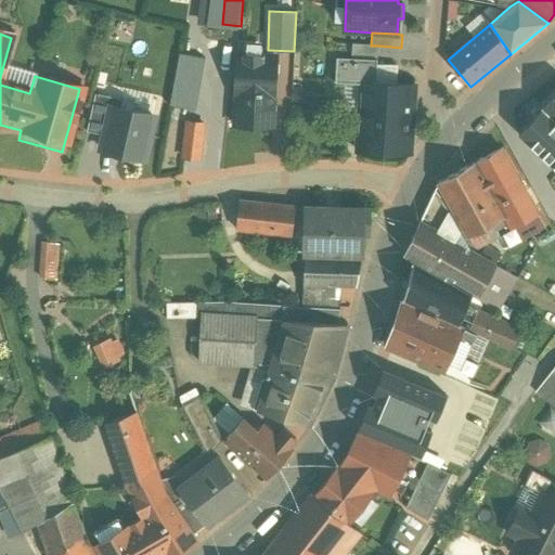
[(378,46),(371,46),(352,44),(351,59),(377,60),(378,46)]
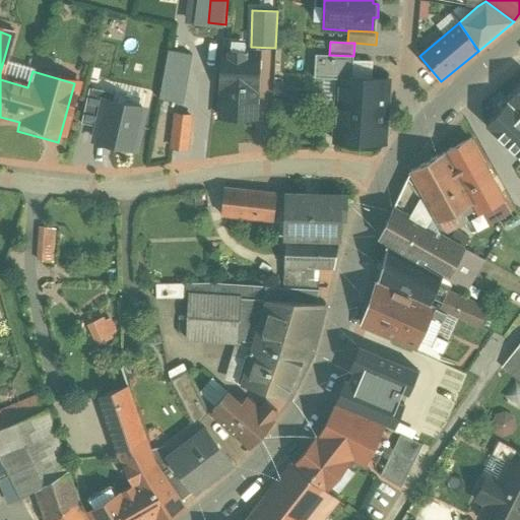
[(259,53),(222,52),(219,117),(256,118),(259,53)]
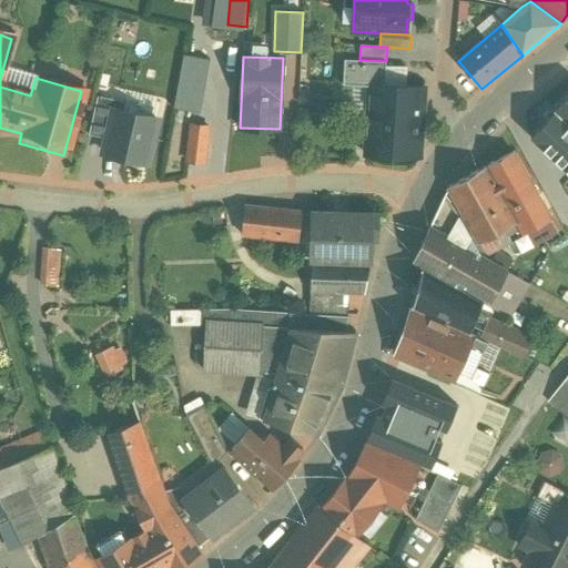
[(343,84),(371,85),(371,83),(385,84),(386,61),(359,60),(344,59),(343,84)]
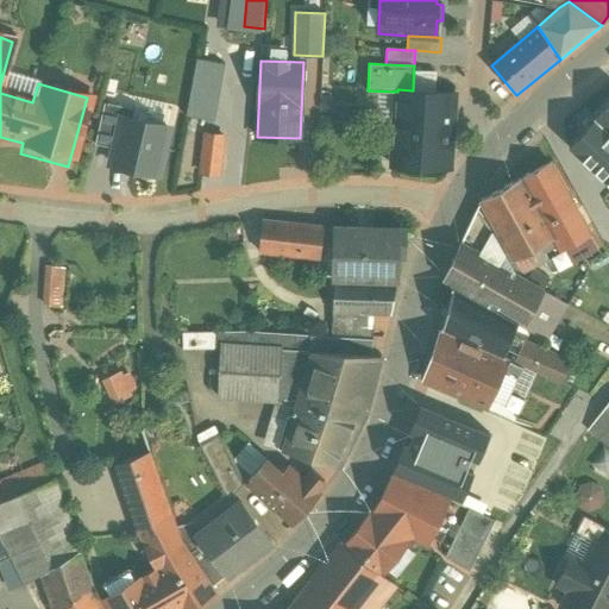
[(413,90),(397,89),(397,92),(393,167),(450,168),(454,93),(413,90)]
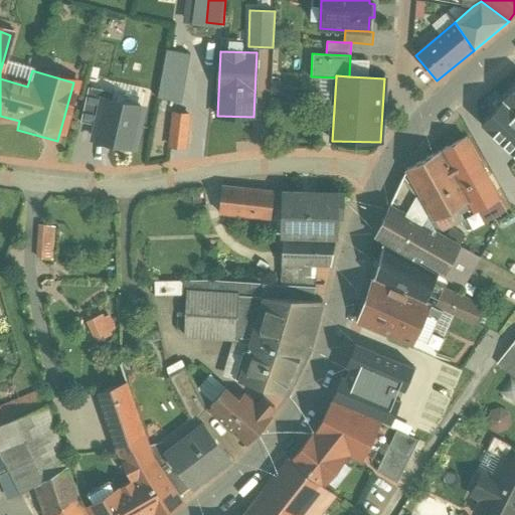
[(514,77),(480,117),(508,150),(514,143),(514,77)]
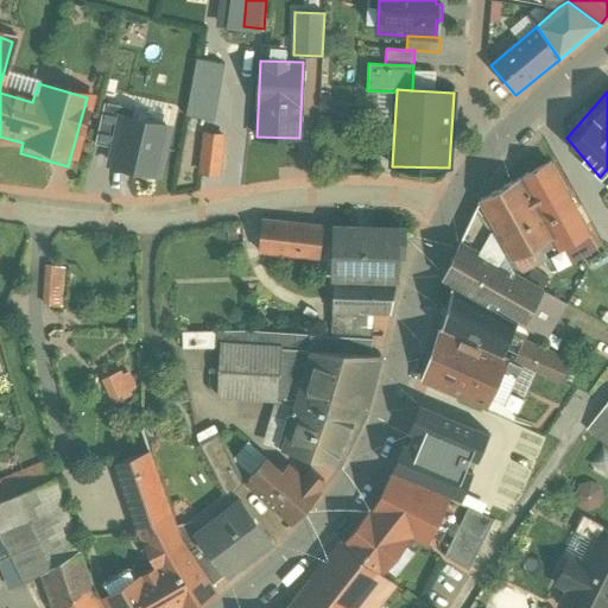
[(131,108),(101,102),(95,128),(93,143),(108,145),(103,168),(158,178),(170,124),(128,115),(131,108)]
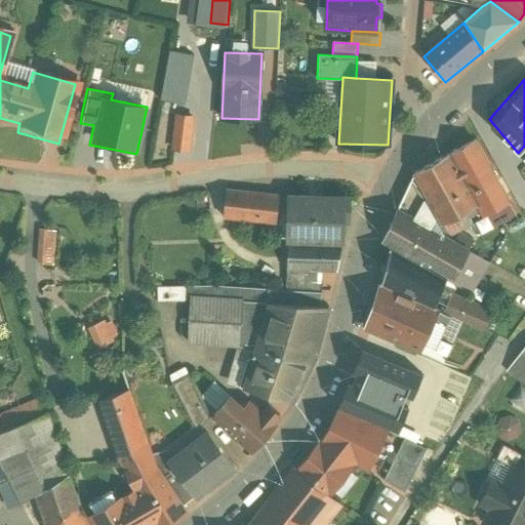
[(188,118),(167,115),(163,149),(183,152),(188,118)]
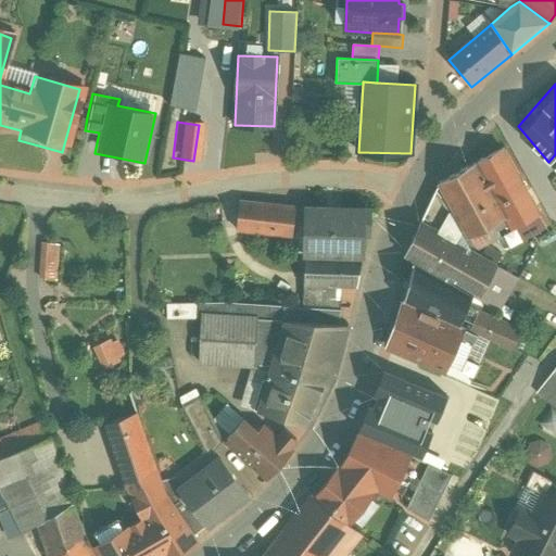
[(503,149),(438,184),(468,238),(507,217),(513,227),(538,213),(503,149)]
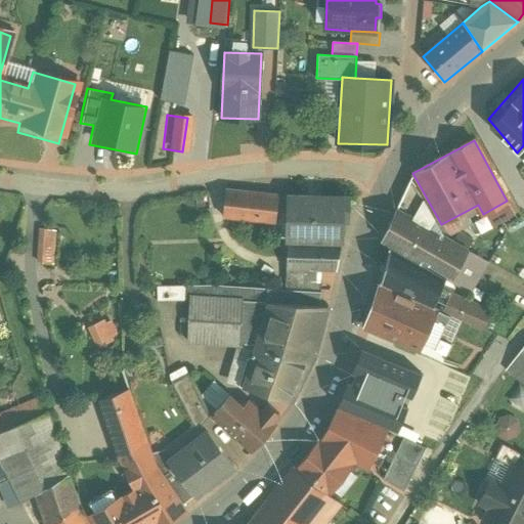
[(444,236),(411,179),(382,241),(426,266),(427,264),(451,277),(468,251),(444,236)]
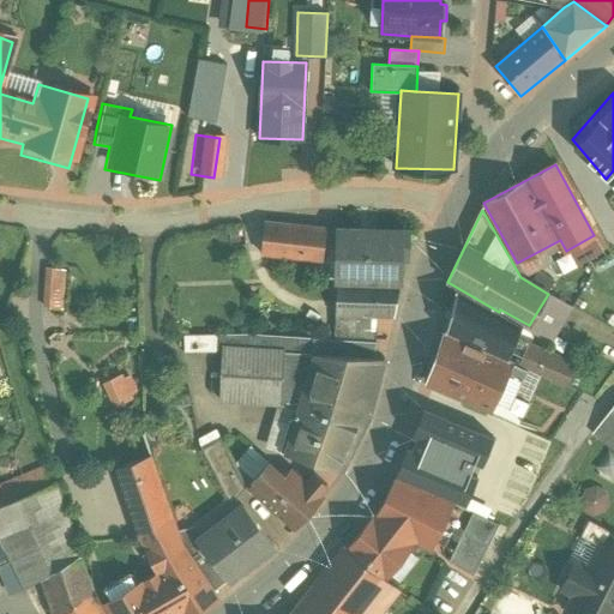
[(326,229),(265,222),(262,253),(323,260),(326,229)]
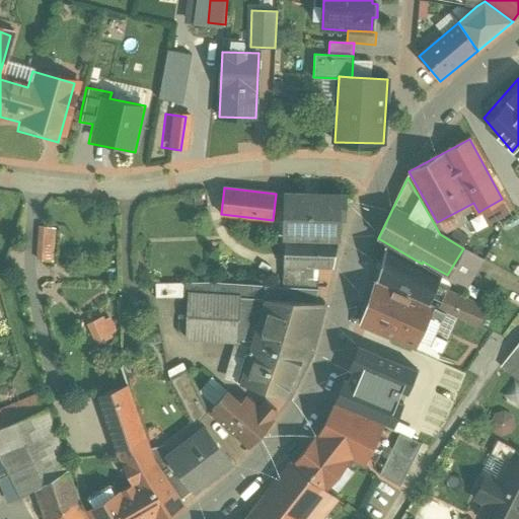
[(346,200),(286,198),(283,236),(285,237),(340,238),(341,218),(346,218),(346,200)]
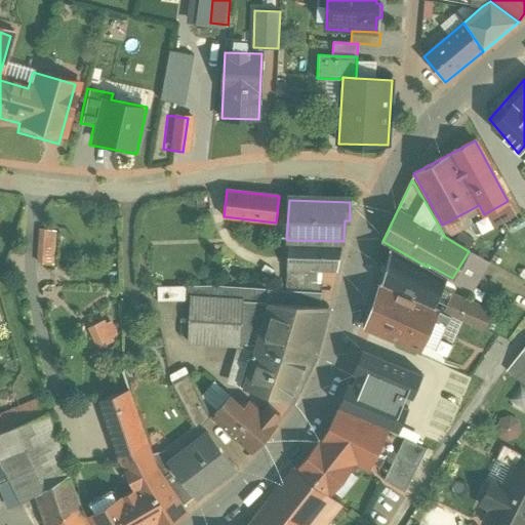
[(37,264),(56,266),(59,231),(40,229),(37,264)]
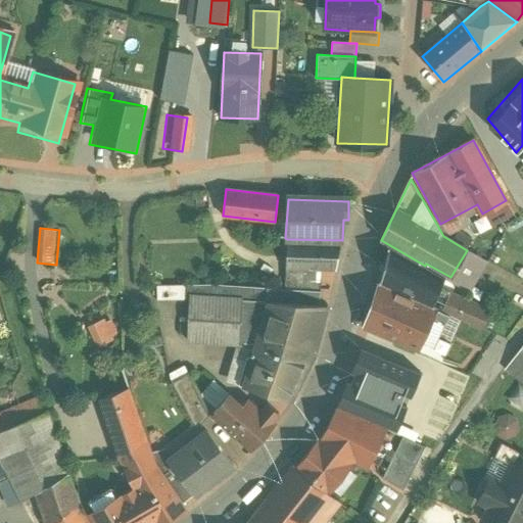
[(287,239),(286,269),(321,270),(335,271),(342,240),(287,239)]
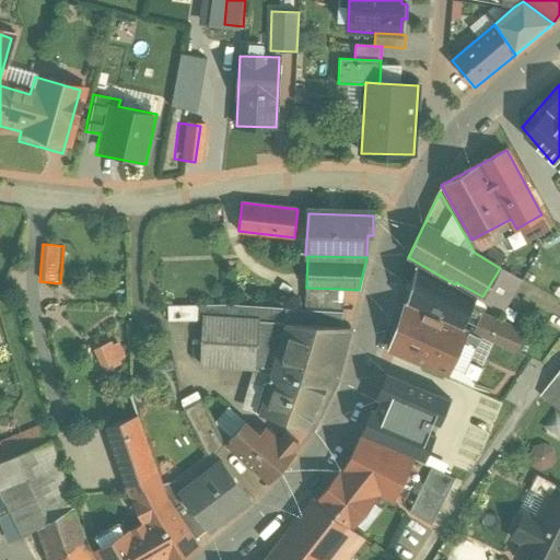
[(476,299),(417,265),(406,303),(408,304),(463,329),(476,299)]
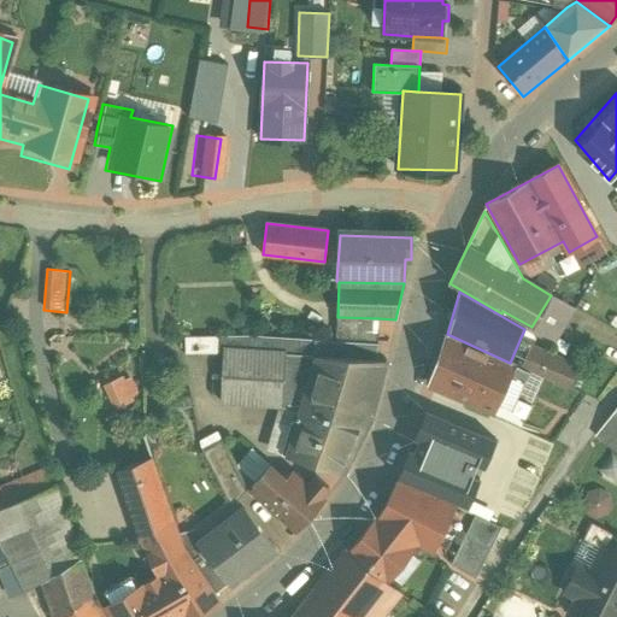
[(378,318),(338,317),(336,341),(378,342),(378,318)]
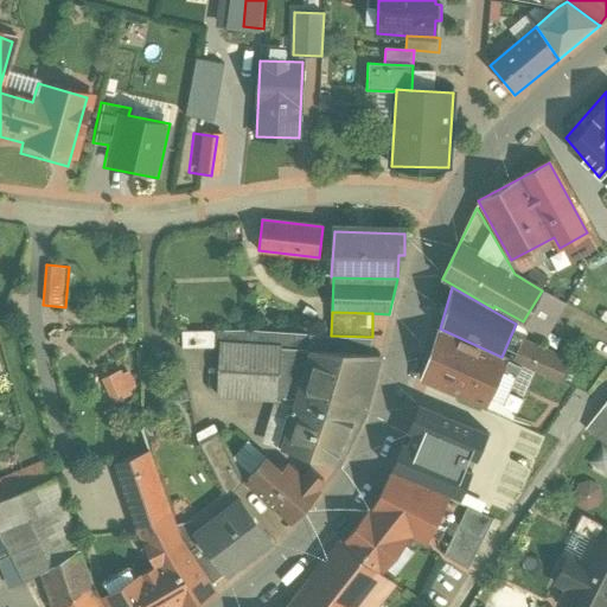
[(442,330),(425,379),(486,407),(506,358),(502,357),(442,330)]
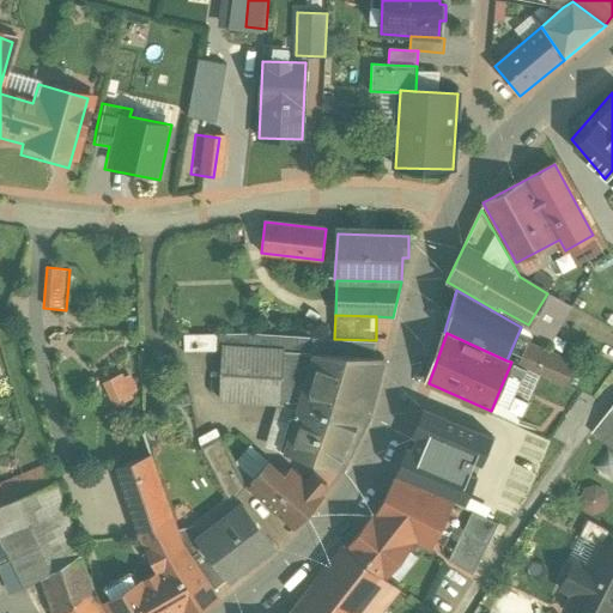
[(212,335),(182,334),(181,349),(211,350),(212,335)]
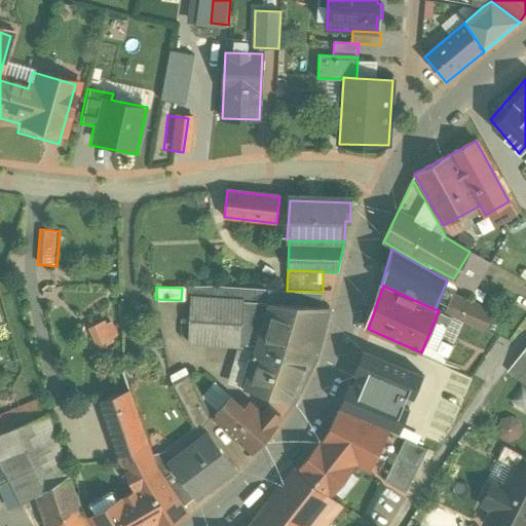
[(452,294),(444,312),(485,331),(492,312),(452,294)]
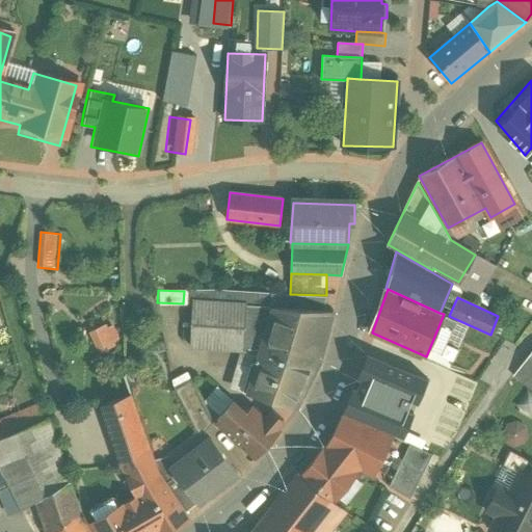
[(263,300),(249,354),(313,372),(334,306),(263,300)]
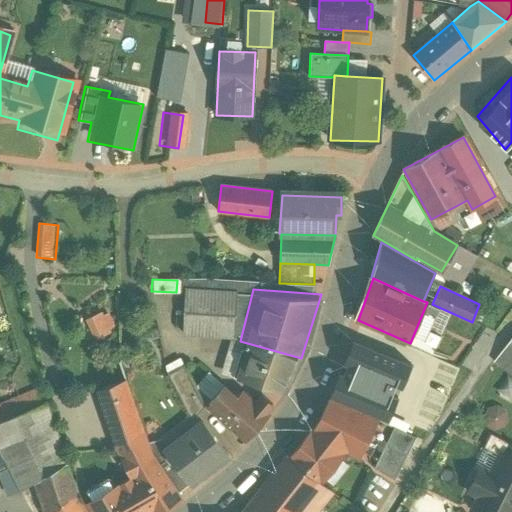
[(113,331),(108,310),(82,317),(88,338),(113,331)]
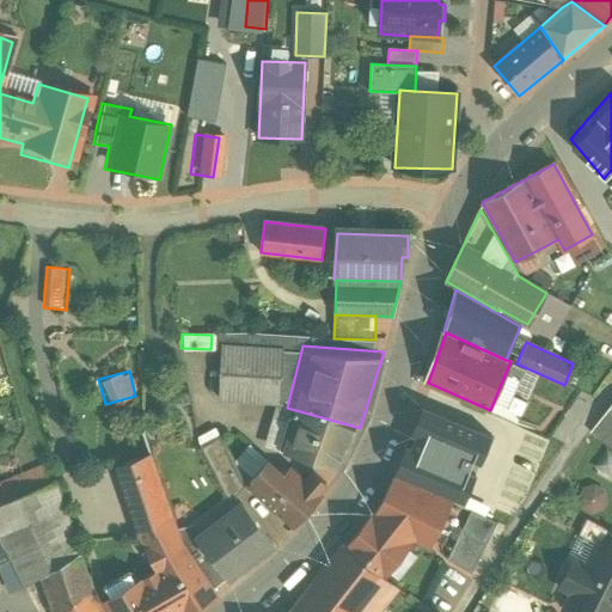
[(466,423),(412,403),(385,473),(436,495),(466,423)]
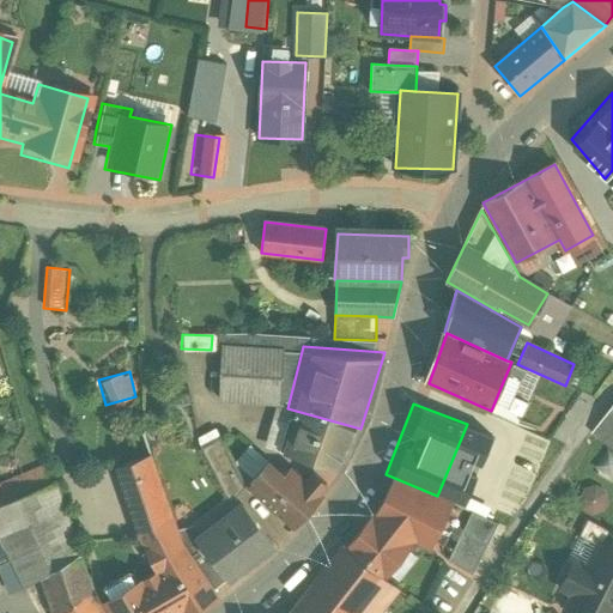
[(612,404),(593,432),(612,448),(612,404)]
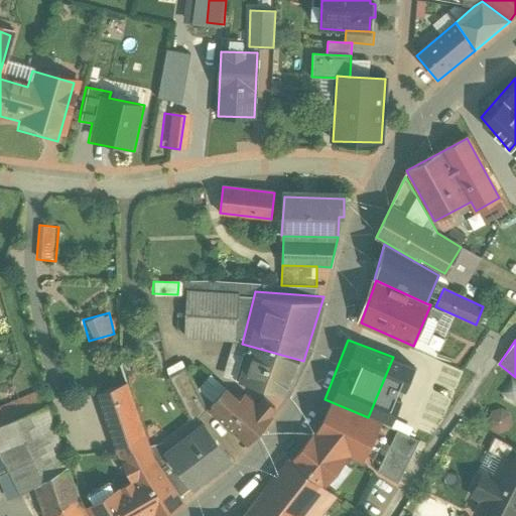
[(244,345),(233,380),(286,398),(298,363),(244,345)]
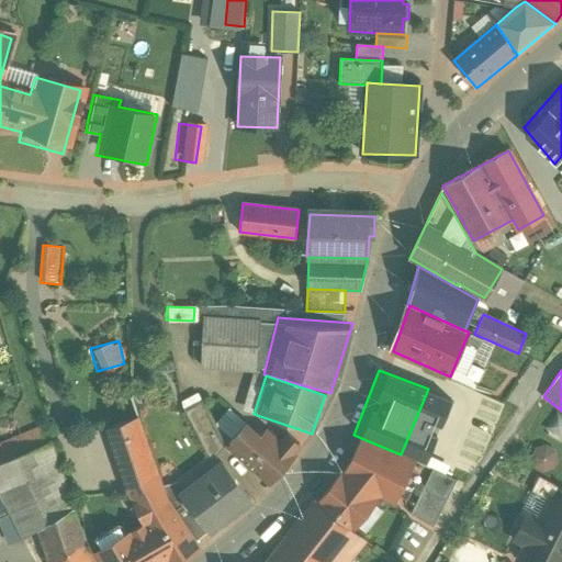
[(426,445),(460,460),(486,394),(454,380),(426,445)]
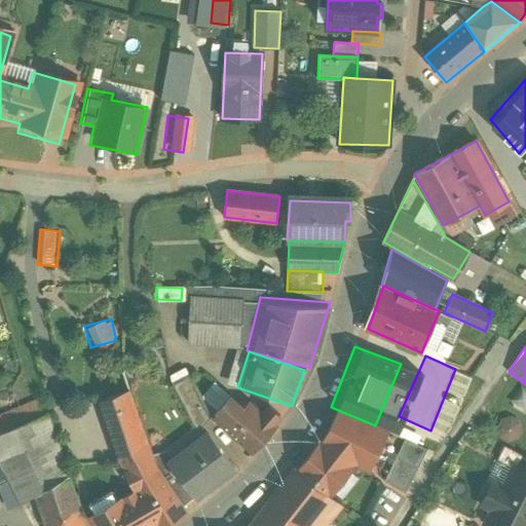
[(229,388),(200,422),(238,464),(280,416),(229,388)]
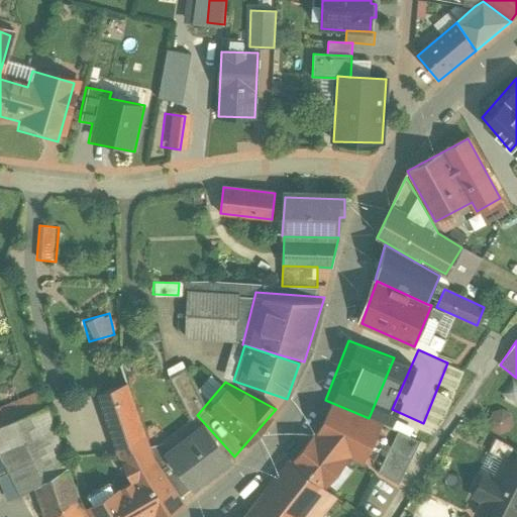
[(86,516),(150,516),(184,498),(147,454),(146,448),(122,385),(88,396),(121,481),(80,505),(86,516)]
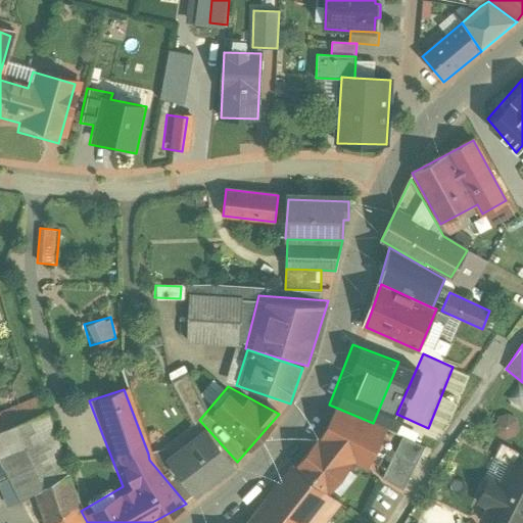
[(373,423),(329,405),(315,430),(323,434),(316,444),(362,469),(384,430),(373,423)]
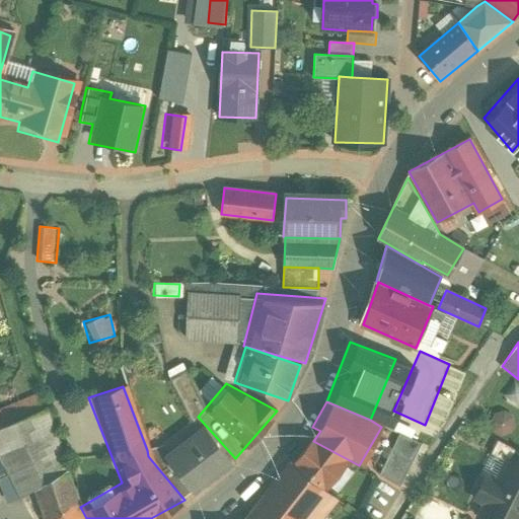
[(503,437),(515,418),(498,408),(486,427),(503,437)]
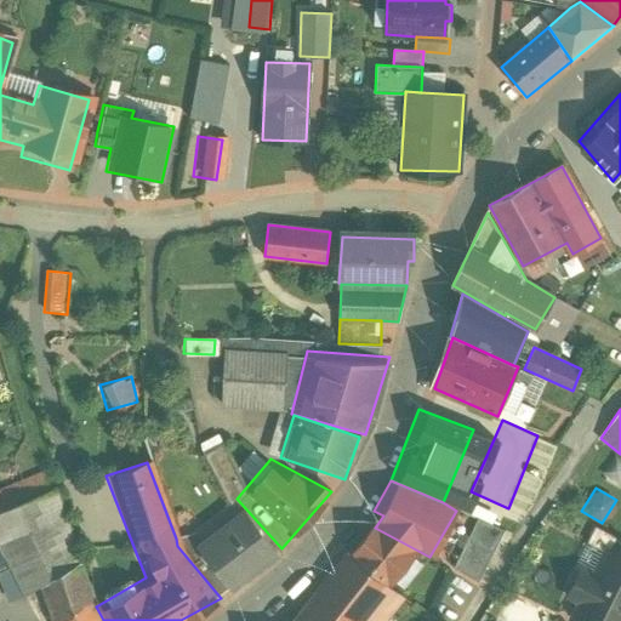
[(277,552),(233,500),(177,546),(221,598),(277,552)]
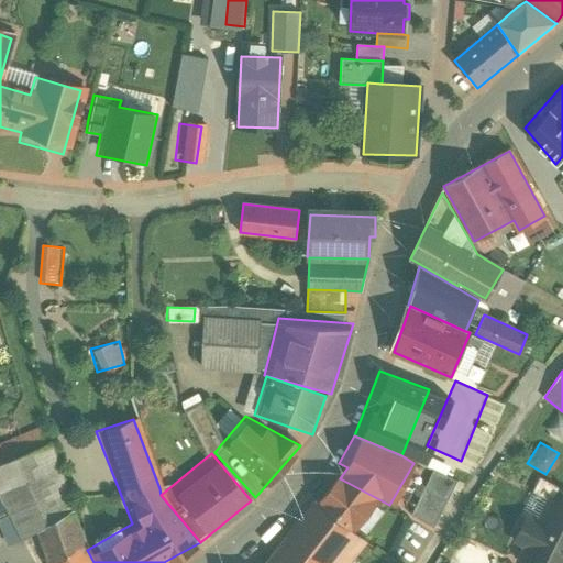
[(427,468),(408,516),(433,526),(452,478),(427,468)]
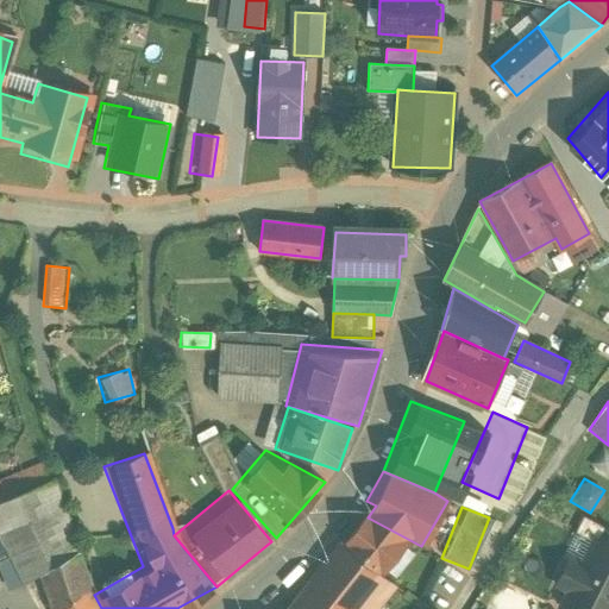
[(408,541),(358,514),(337,540),(381,575),(408,541)]
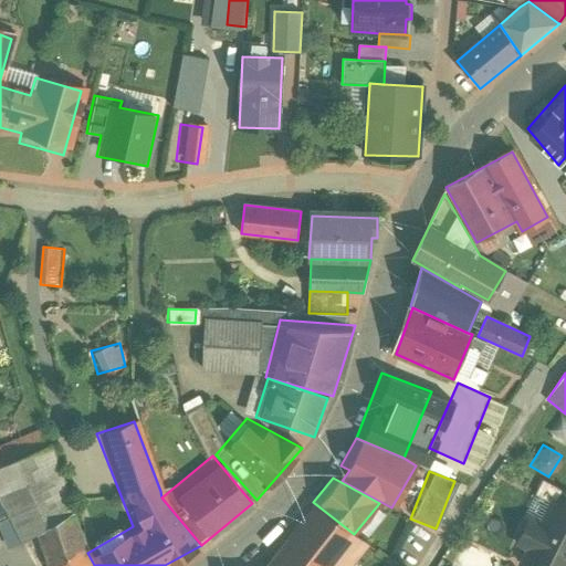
[(565,507),(545,499),(536,517),(524,512),(517,525),(565,547),(565,507)]
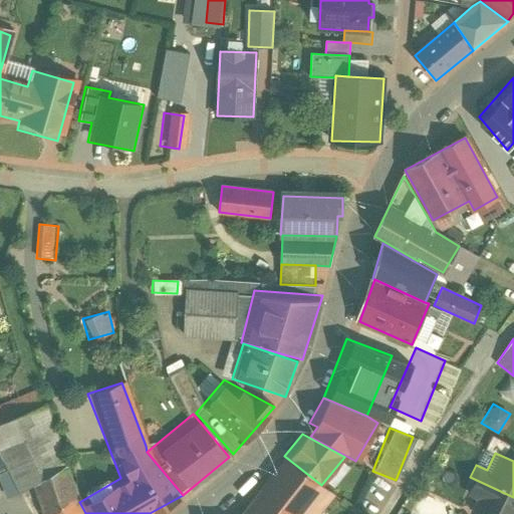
[(320,513),(334,496),(321,485),(280,454),(233,513),(320,513)]
